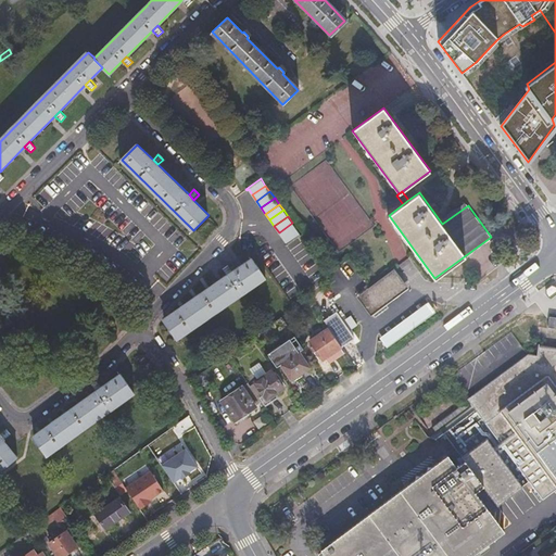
[(297,229),(292,223),(279,232),(283,239),(297,229)]
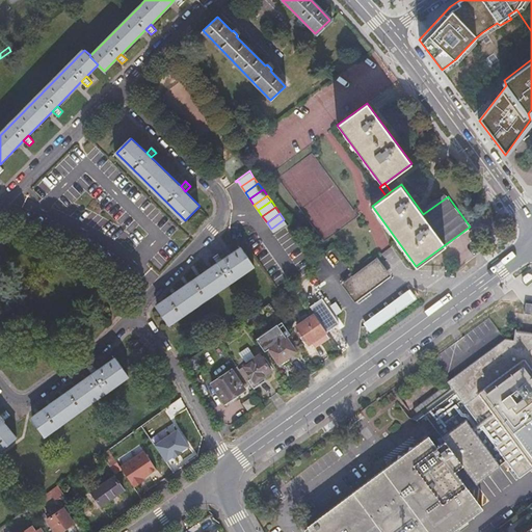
[(272,234),(273,235),(288,225),(284,219),(271,229),(274,233),(272,234)]
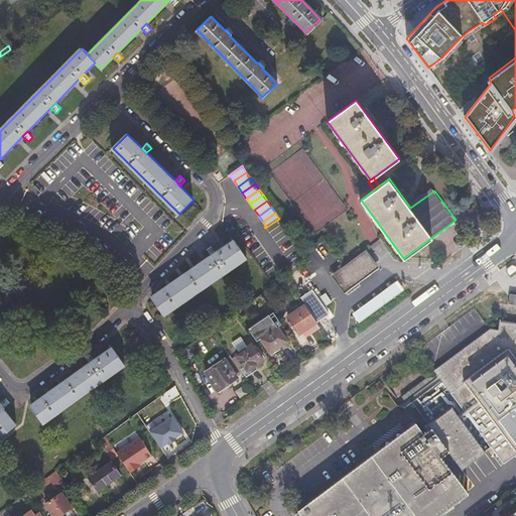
[(234,239),(219,250),(213,254),(212,254),(214,258),(153,299),(164,314),(247,258),(234,239)]
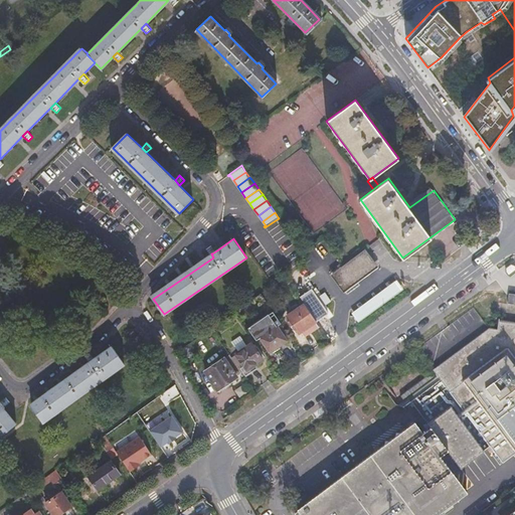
[(212,253),(218,249),(213,243),(208,247),(212,253)]
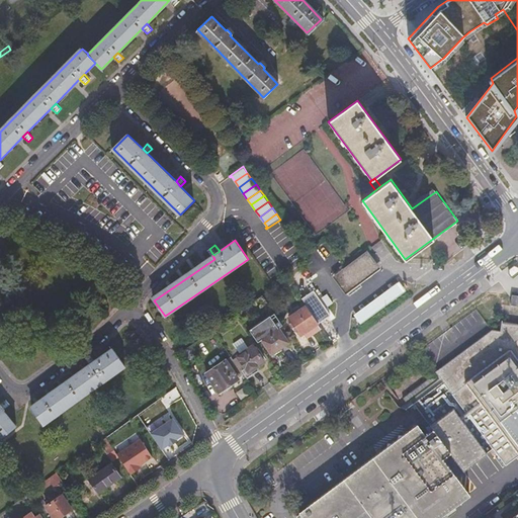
[(347,290),(378,267),(366,251),(335,274),(347,290)]
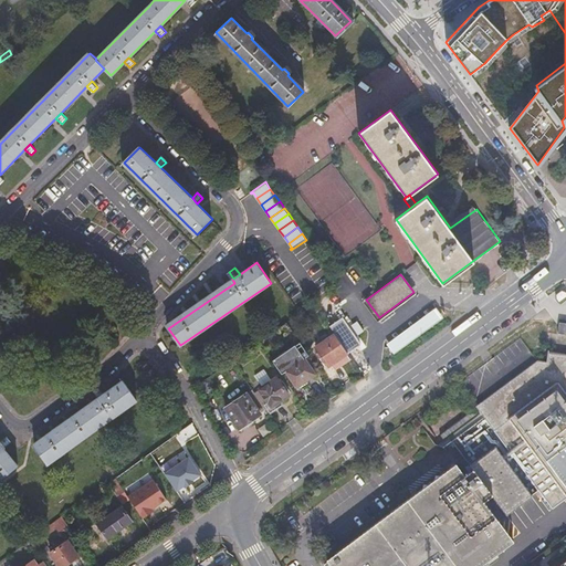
[(405,337),(433,316),(421,300),(392,321),(405,337)]
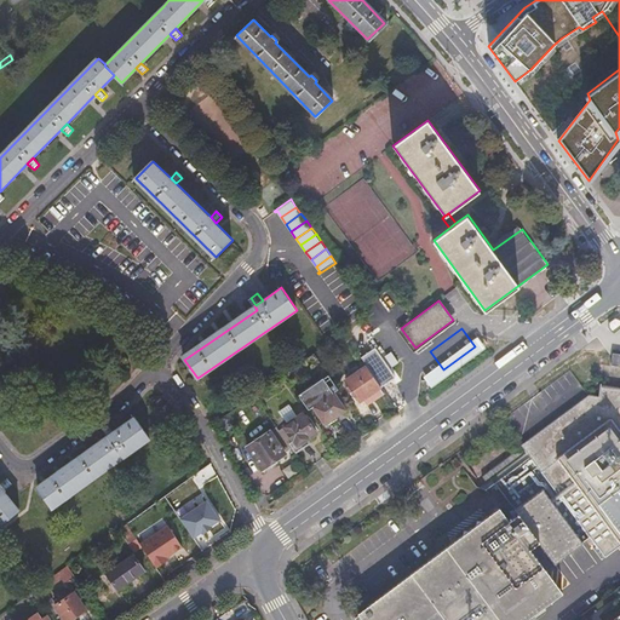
[(351,342),(345,333),(336,340),(340,349),(351,342)]
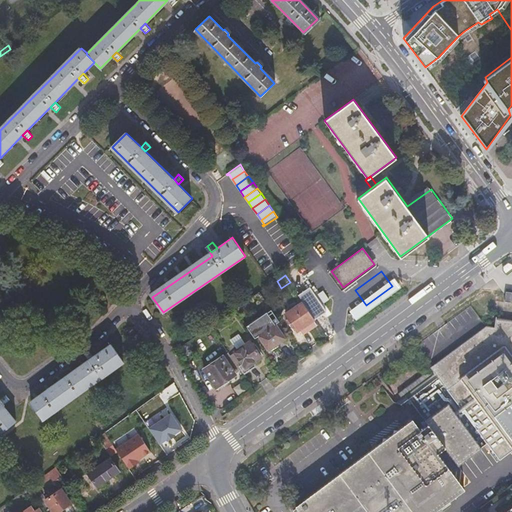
[(266,301),(260,292),(252,298),(258,306),(266,301)]
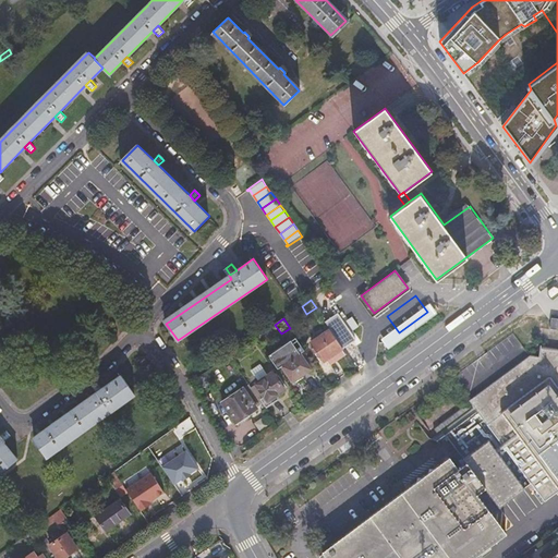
[(343,347),(330,328),(312,341),(319,351),(325,360),(327,359),(329,362),(336,356),(334,353),(343,347)]
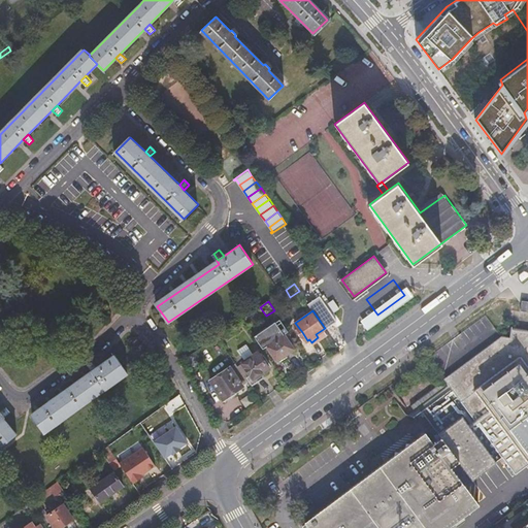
[(299,334),(302,332),(295,323),(293,324),(299,334)]
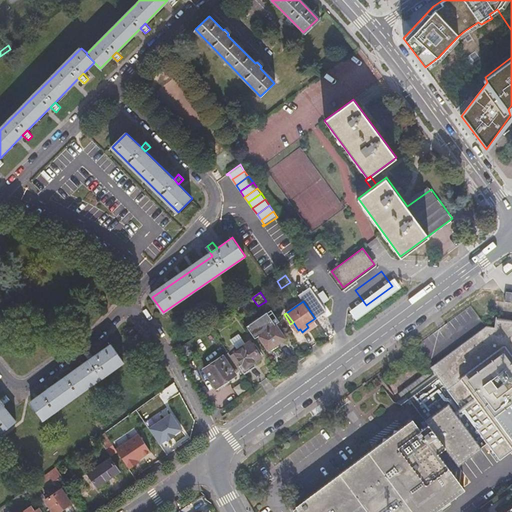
[(294,506),(298,511),(436,511),(465,490),(444,462),(451,457),(458,466),(485,446),(488,450),(490,448),(500,461),(511,451),(511,320),(497,318),(494,326),(487,325),(431,367),(434,373),(432,375),(428,370),(398,394),(402,398),(396,403),(401,405),(409,400),(427,425),(420,430),(412,419),(294,506)]
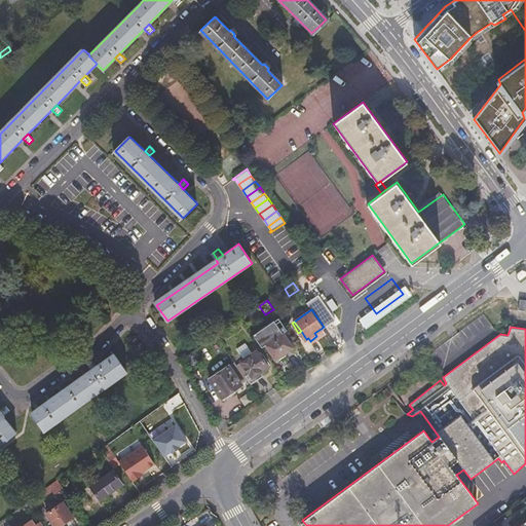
[(277,358),(294,346),(284,332),(268,343),(277,358)]
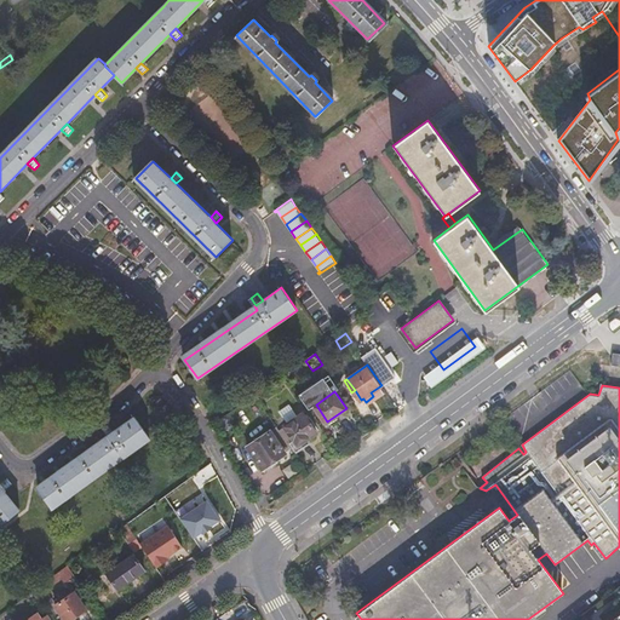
[(304,413),(285,426),(298,446),(309,437),(317,431),(304,413)]
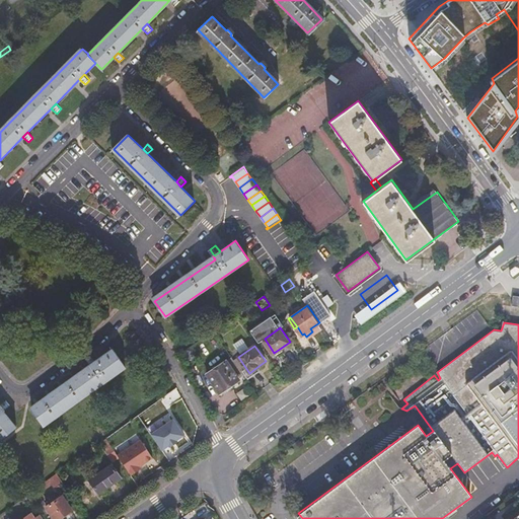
[(84,357),(87,363),(90,366),(33,406),(29,410),(42,426),(123,368),(108,349),(93,359),(89,354),(84,357)]
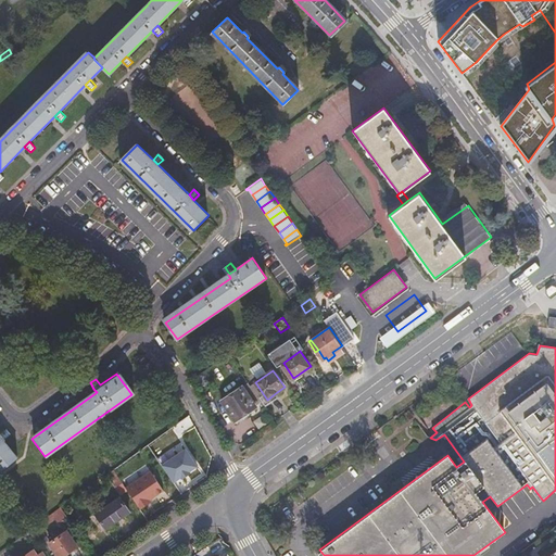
[(241,386),(220,399),(235,420),(255,406),(263,402),(251,386),(248,381),(241,386)]
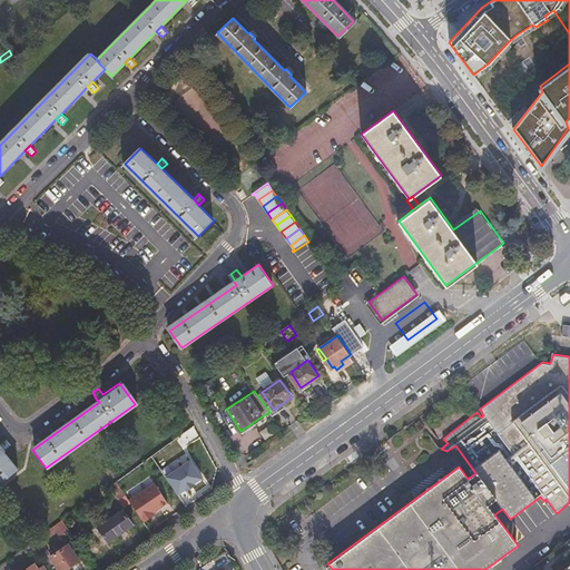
[(257,395),(269,412),(274,410),(262,392),(257,395)]
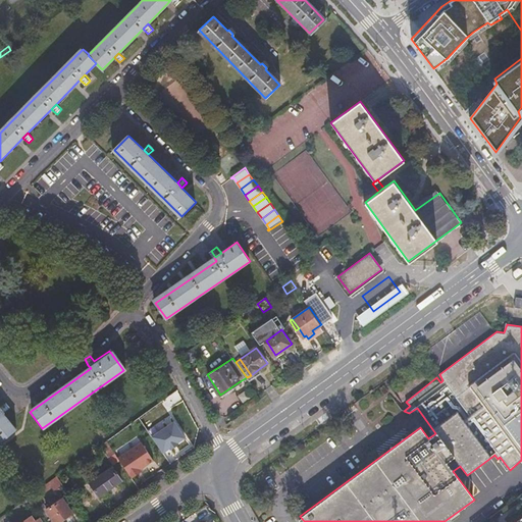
[(91,368),(88,365),(32,405),(34,409),(91,368)]
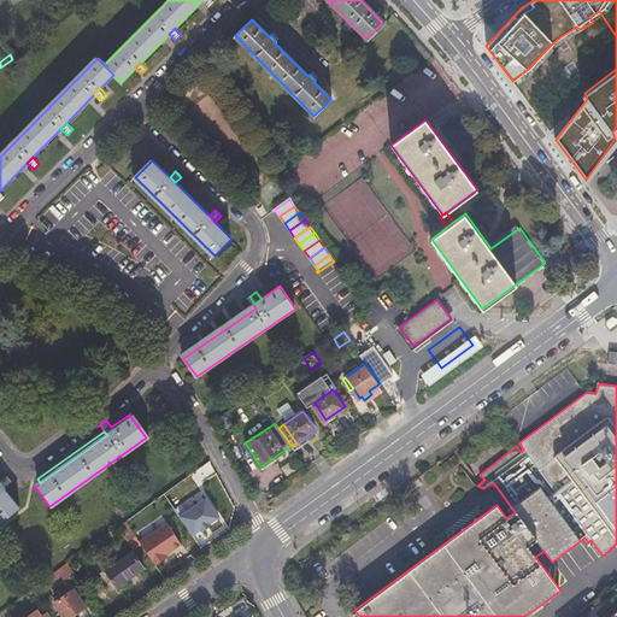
[(292,446),(294,451),(310,440),(307,435),(297,444),(292,446)]
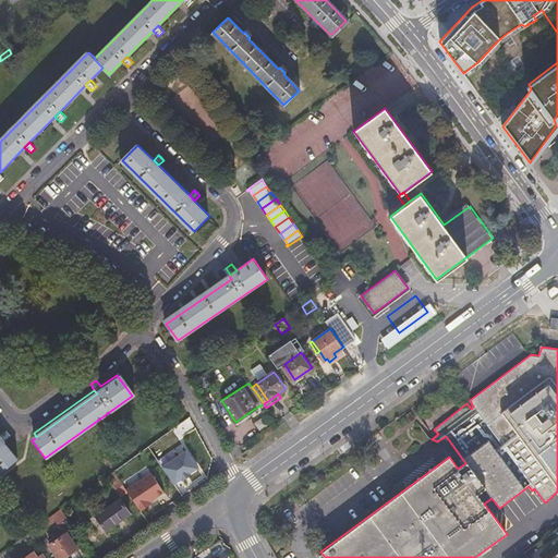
[(0,470),(15,458),(1,439),(7,435),(3,429),(0,432),(0,470)]
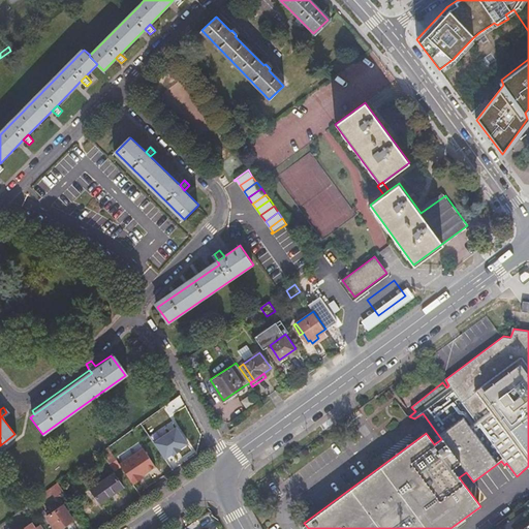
[(152,426),(146,417),(127,432),(132,439),(152,426)]
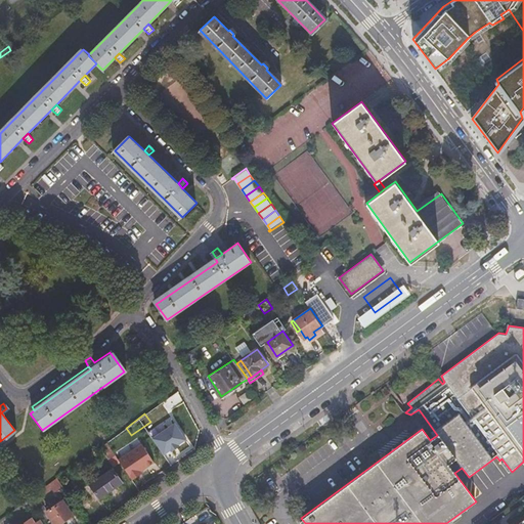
[(173,450),(161,433),(154,439),(157,443),(143,453),(153,467),(173,450)]
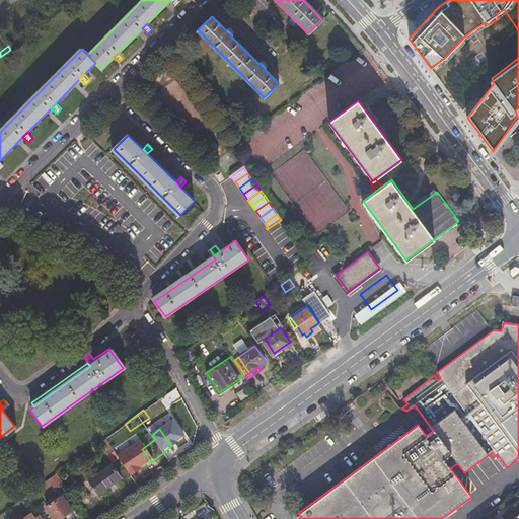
[(119,475),(109,462),(87,478),(96,492),(119,475)]
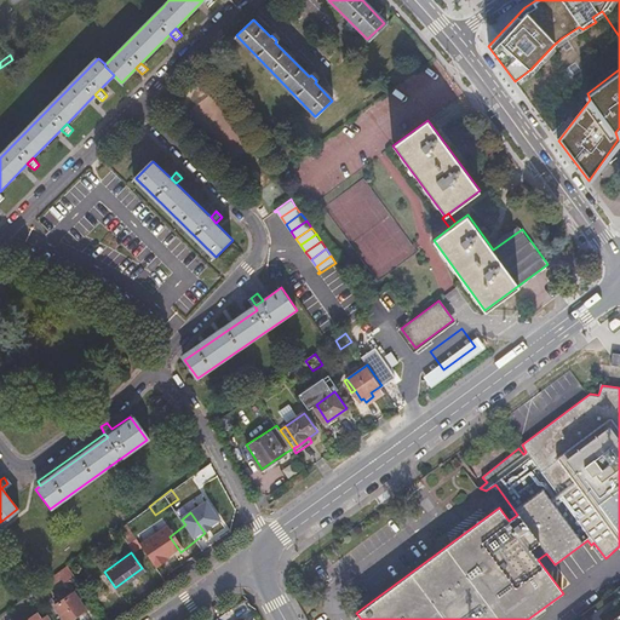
[(69,566),(52,577),(56,583),(63,578),(65,583),(75,577),(69,566)]
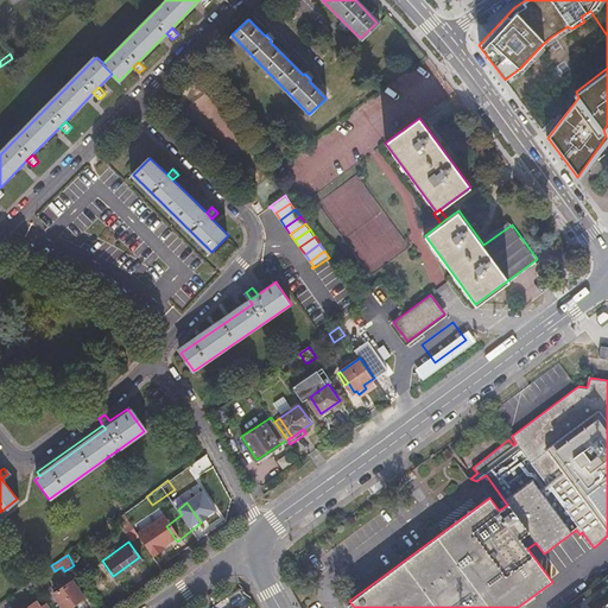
[(70,607),(83,600),(71,582),(52,595),(61,607),(70,607)]
